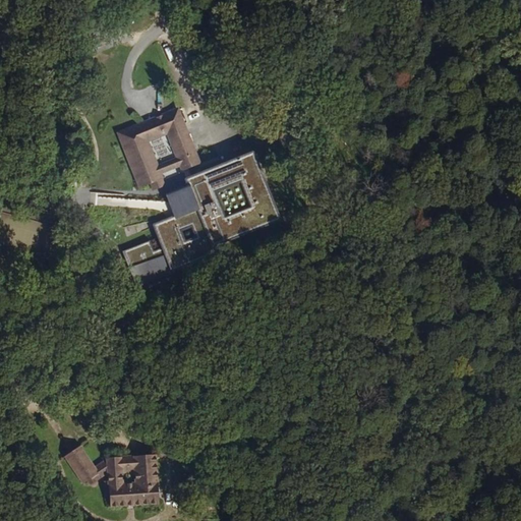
[(183,171),(200,164),(180,110),(157,118),(120,132),(141,187),(151,183),(164,177),(162,172),(159,166),(150,141),(169,133),(178,158),(181,164),(183,171)]
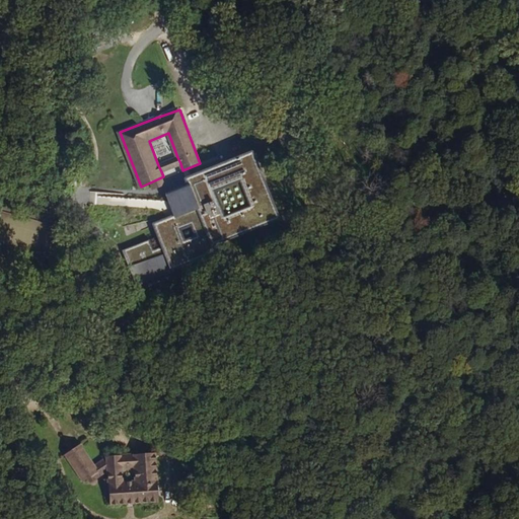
[(289,168),(303,161),(283,126),(269,134),(289,168)]
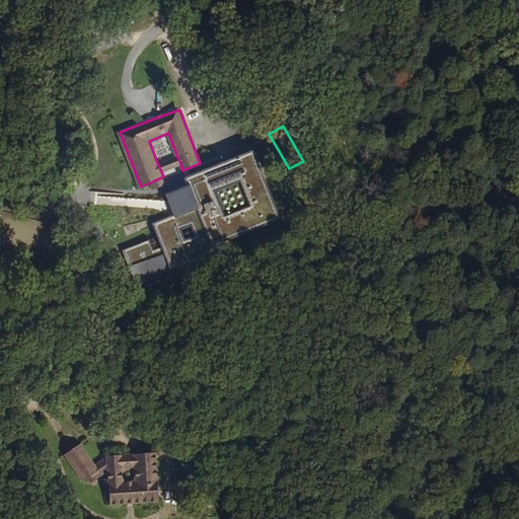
[(211,245),(277,220),(252,154),(250,155),(248,151),(242,154),(243,158),(187,179),(198,208),(154,224),(171,270),(214,252),(211,245)]
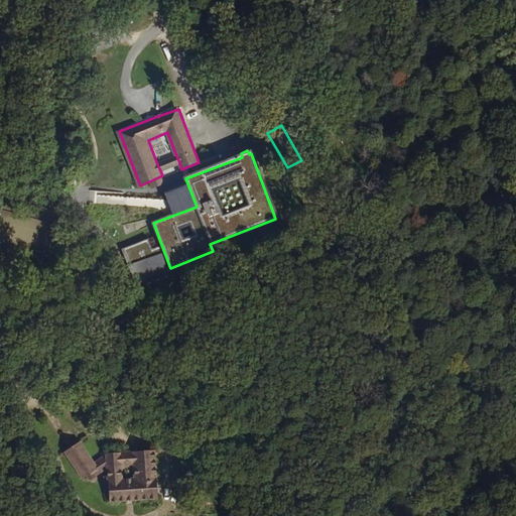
[(157,164),(160,170),(179,162),(176,156),(157,164)]
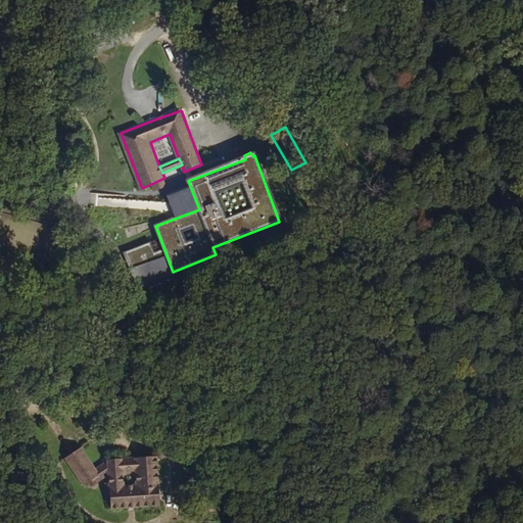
[(151,184),(154,190),(167,184),(164,178),(151,184)]
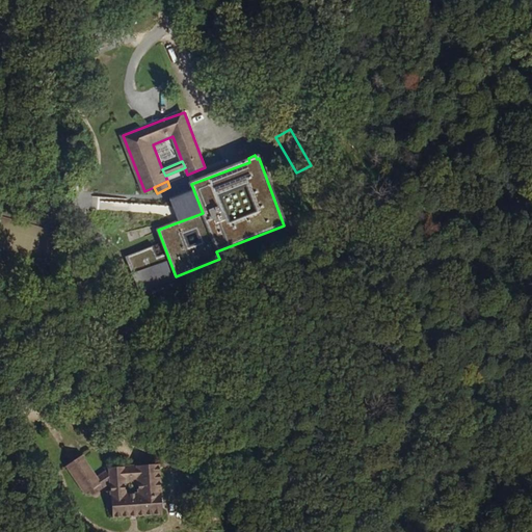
[(132,328),(139,324),(130,309),(123,314),(132,328)]
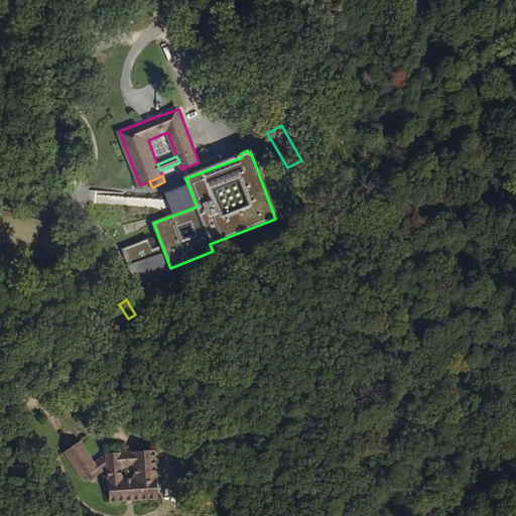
[(102,472),(94,462),(81,442),(66,453),(84,482),(88,479),(91,482),(94,482),(97,480),(97,475),(102,472)]
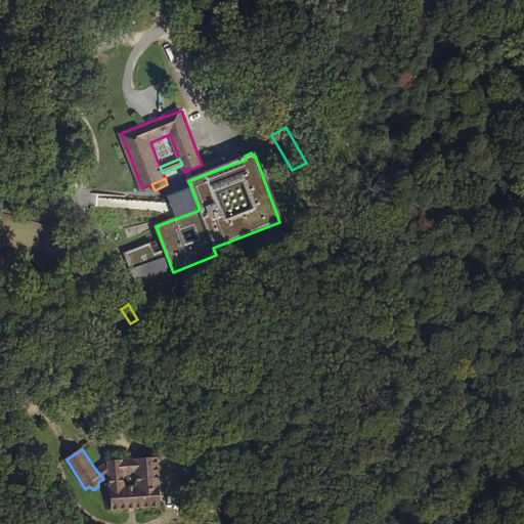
[(111,499),(111,511),(160,507),(159,457),(107,461),(95,469),(103,479),(107,477),(108,483),(105,484),(105,499),(111,499)]
